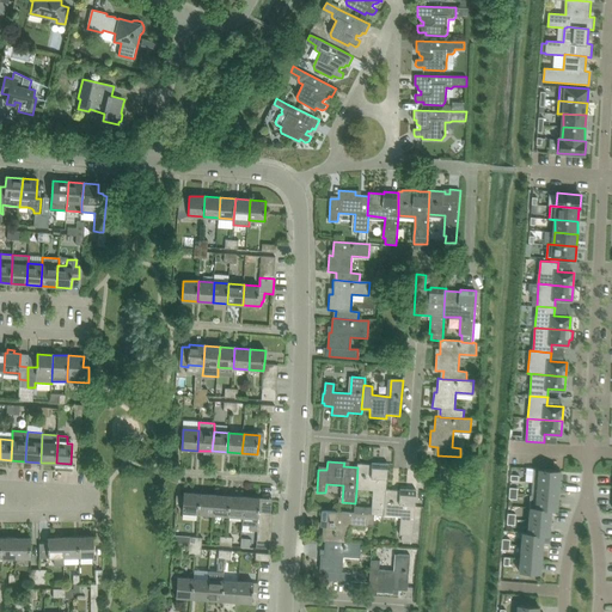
[(357,467),(356,490),(372,491),(371,514),(373,515),(384,516),(384,513),(386,490),(387,464),(379,463),(372,463),(372,465),(357,464),(357,467)]
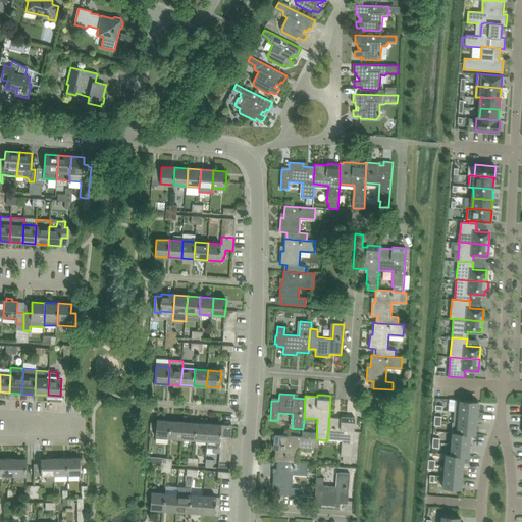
[(477,413),(478,401),(455,400),(454,411),(477,413)]
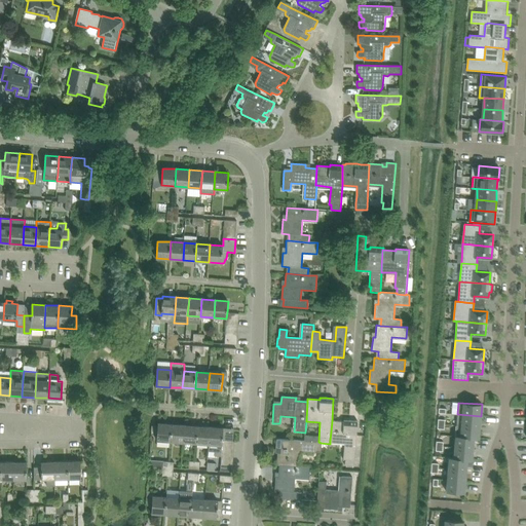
[(480,426),(481,416),(457,414),(457,425),(480,426)]
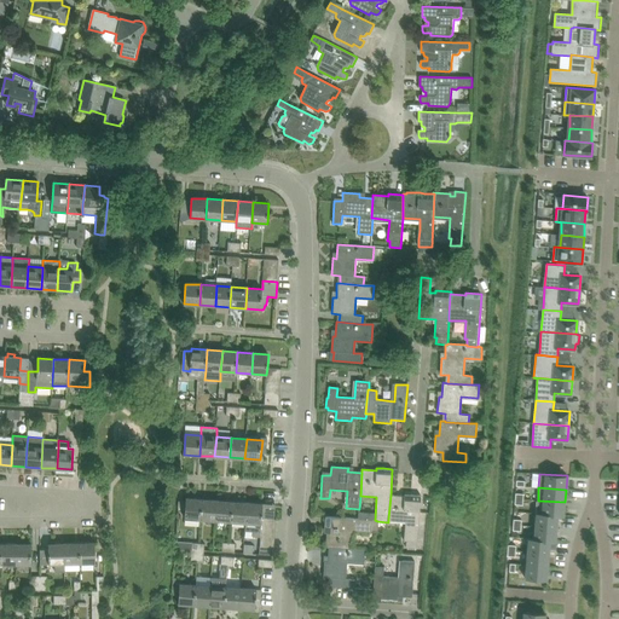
[(421,496),(411,495),(405,495),(404,497),(391,496),(388,519),(405,520),(404,541),(406,541),(406,547),(417,548),(421,496)]
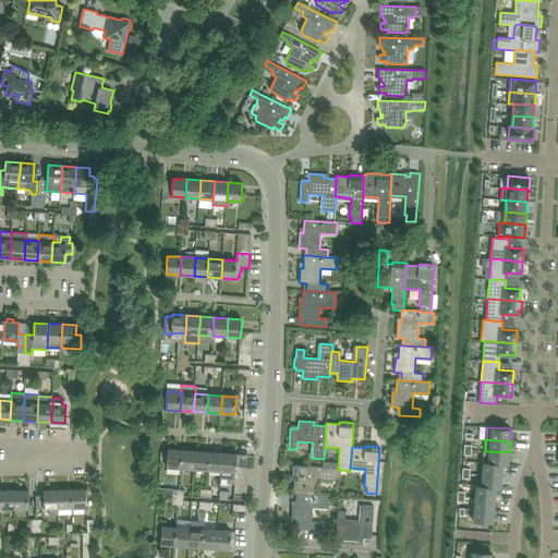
[(181,468),(182,450),(168,449),(167,466),(181,468)]
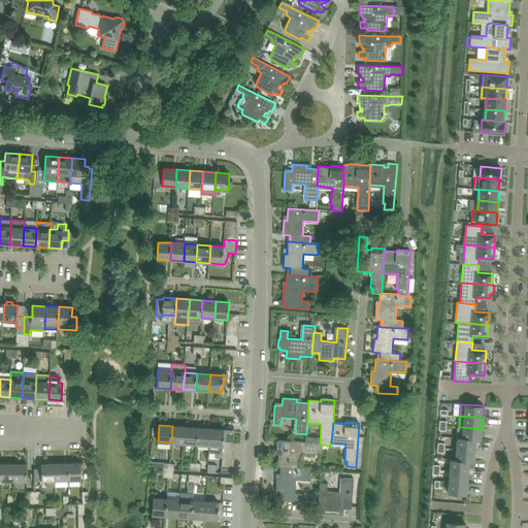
[(184,443),(186,427),(172,426),(171,442),(184,443)]
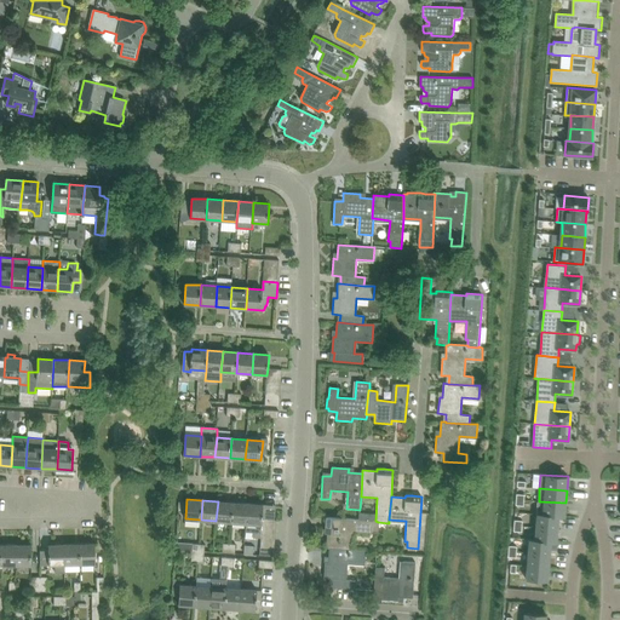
[(231,522),(233,503),(218,501),(216,521),(231,522)]
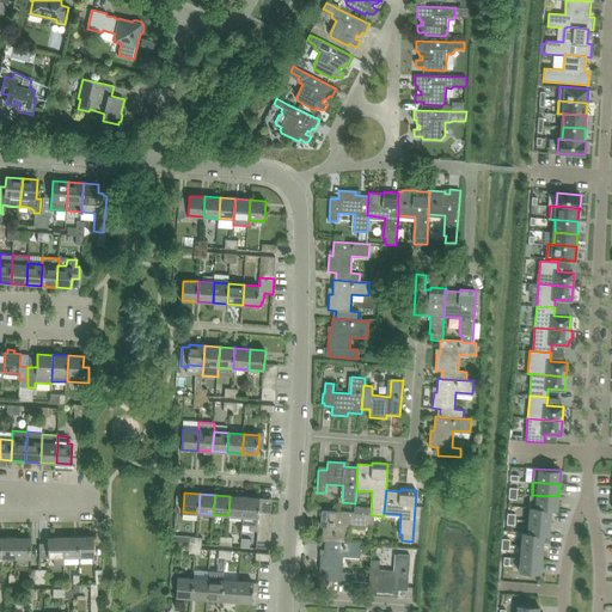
[(558,509),(558,496),(532,495),(531,507),(558,509)]
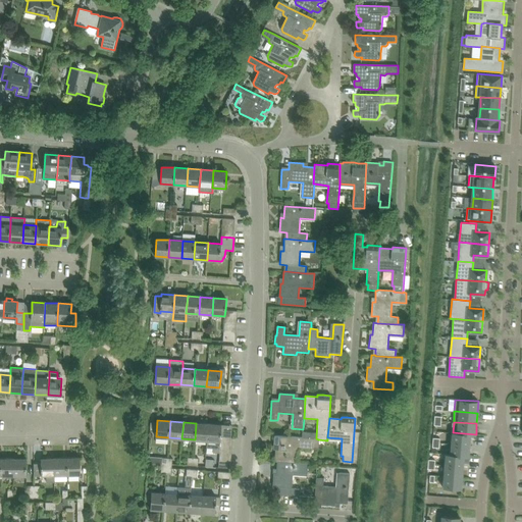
[(207,440),(208,424),(196,423),(195,439),(207,440)]
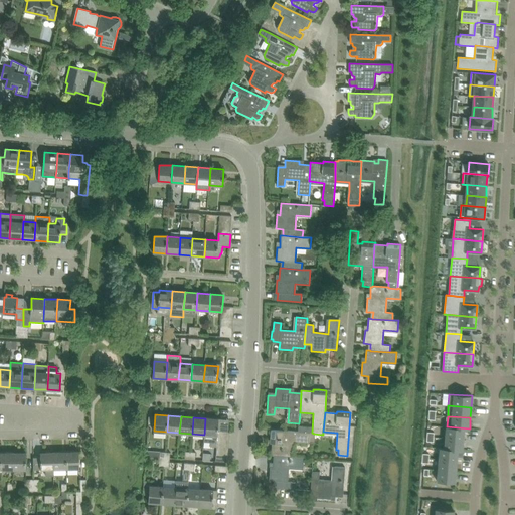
[(222,420),(218,420),(218,419),(205,418),(204,435),(204,441),(211,442),(210,446),(216,446),(216,443),(217,437),(217,431),(228,432),(228,424),(222,424),(222,420)]
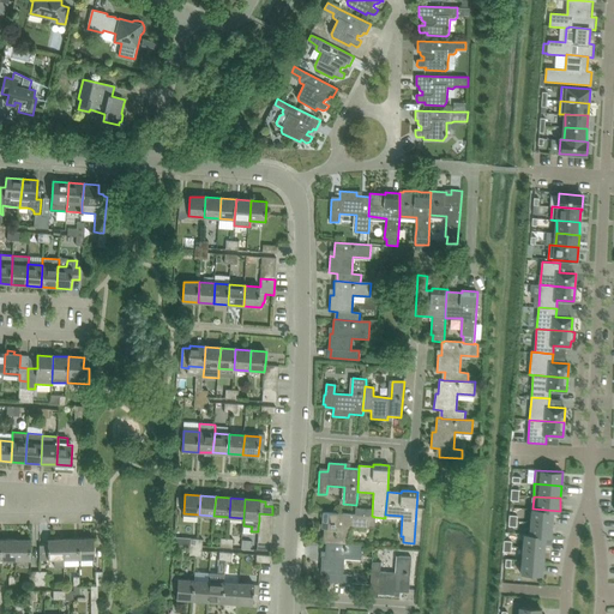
[(553,523),(554,511),(560,512),(560,511),(533,509),(531,522),(553,523)]
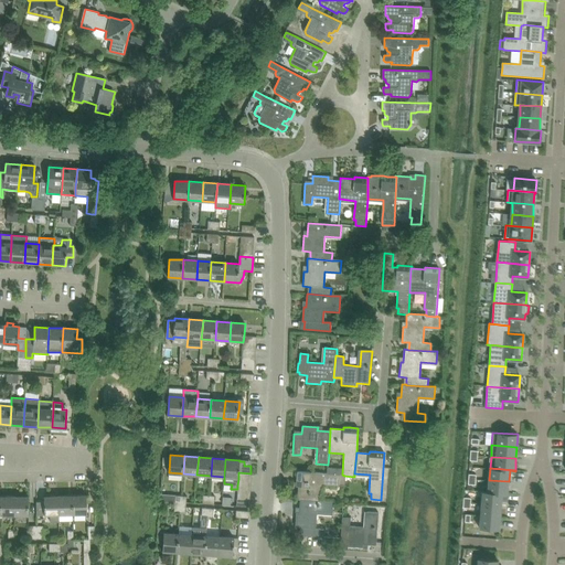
[(344,486),(344,476),(342,475),(297,471),(296,487),(297,487),(297,500),(300,500),(320,501),(321,486),(340,487),(340,486),(344,486)]
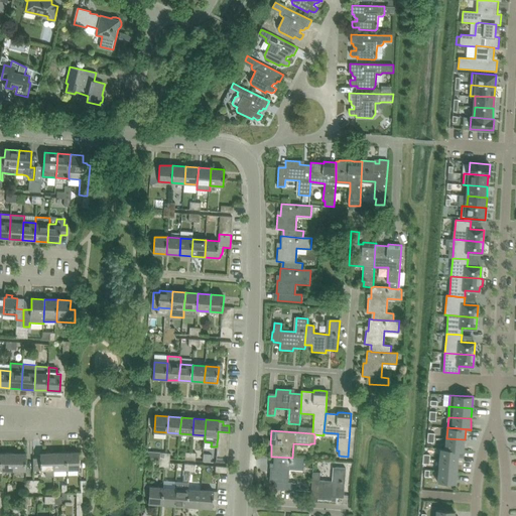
[(464,450),(465,439),(446,438),(445,448),(440,448),(464,450)]
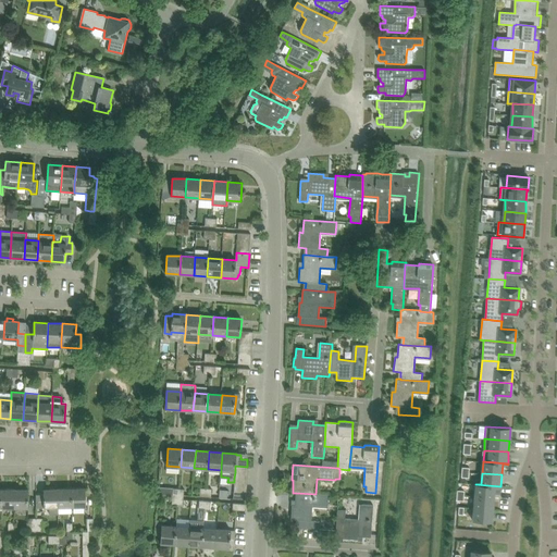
[(495,498),(495,486),(500,487),(500,486),(475,484),(474,496),(495,498)]
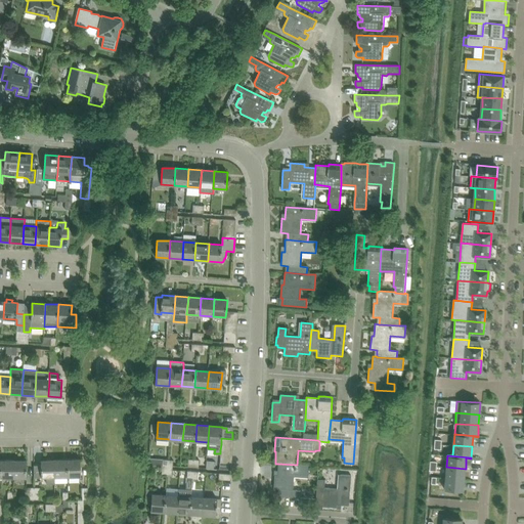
[(68,477),(67,460),(54,461),(55,477),(68,477)]
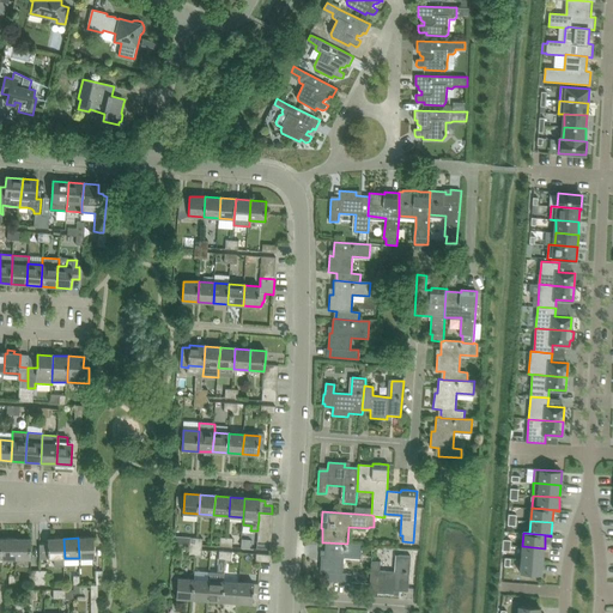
[(93,538),(78,538),(79,558),(95,557),(93,538)]
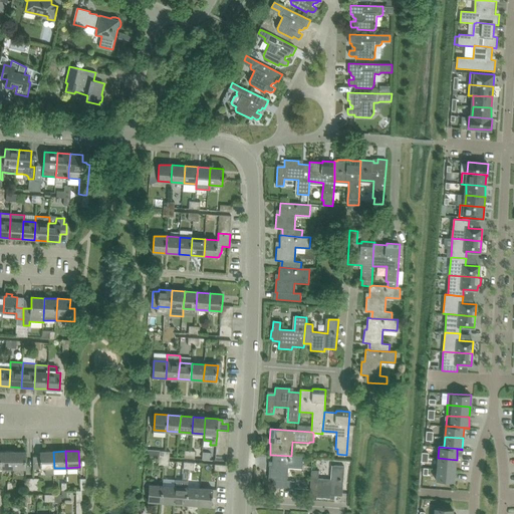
[(13,469),(13,452),(0,452),(0,469),(13,469)]
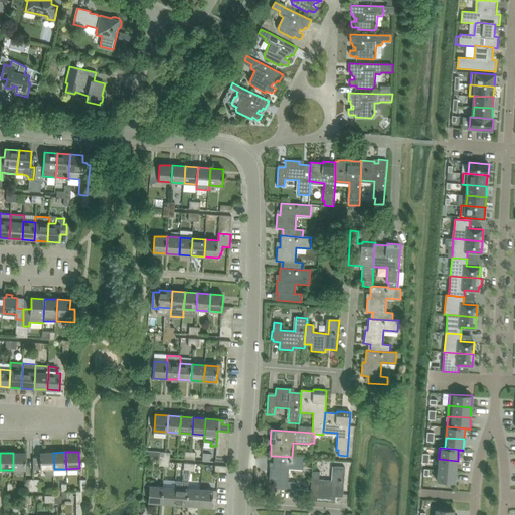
[(26,453),(13,453),(13,470),(26,470),(26,453)]
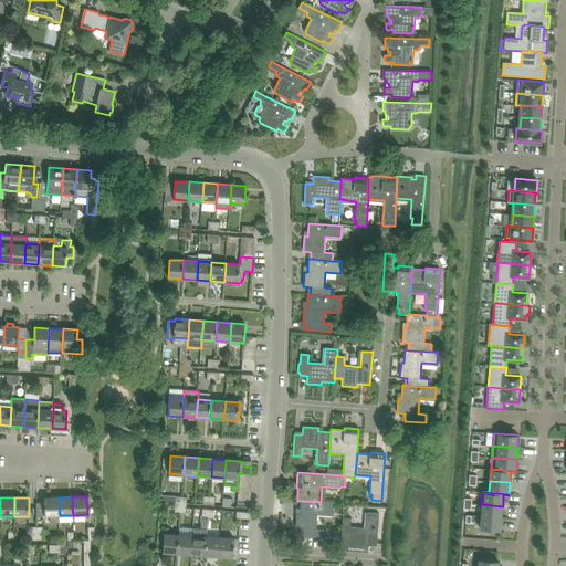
[(37,503),(37,516),(50,515),(51,523),(60,523),(60,515),(59,498),(44,498),(44,503),(37,503)]
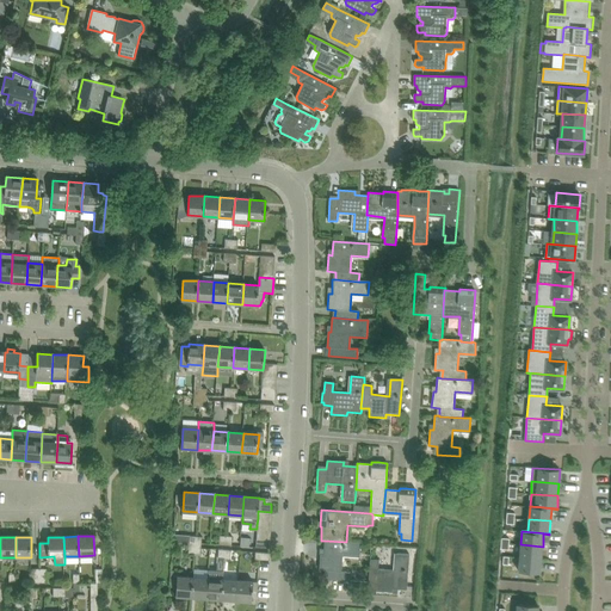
[(359,543),(346,542),(325,541),(323,555),(319,554),(318,571),(327,572),(326,579),(349,581),(350,572),(340,571),(341,554),(359,555),(359,543)]
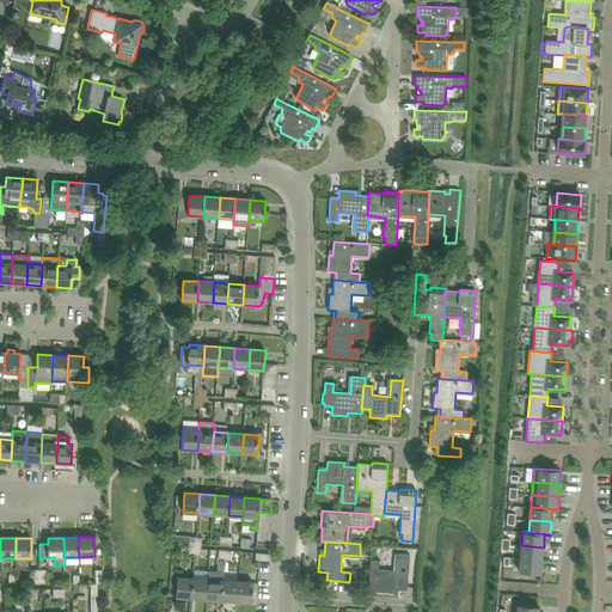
[(543,560),(544,548),(521,545),(521,558),(543,560)]
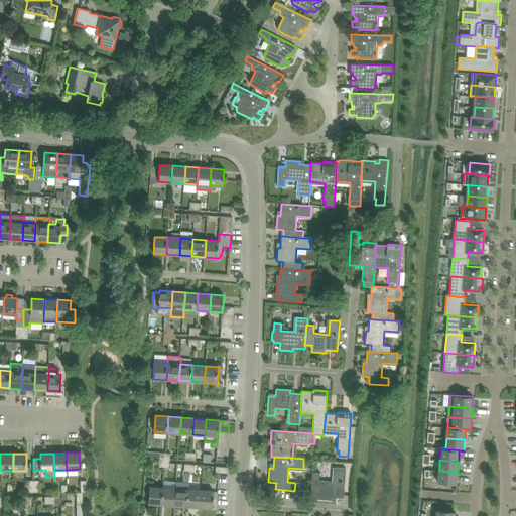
[(311,473),(310,484),(310,492),(317,493),(317,499),(331,500),(331,498),(343,499),(345,468),(334,468),(334,481),(318,480),(319,473),(311,473)]
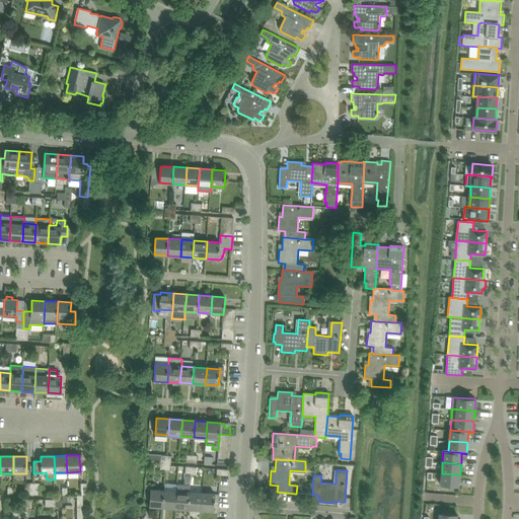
[(459,487),(460,474),(442,473),(441,485),(459,487)]
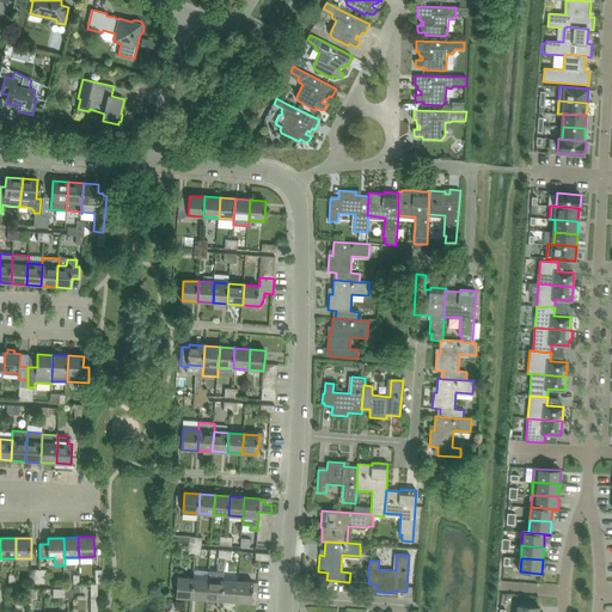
[(222,600),(224,581),(225,573),(209,571),(208,580),(207,599),(222,600)]
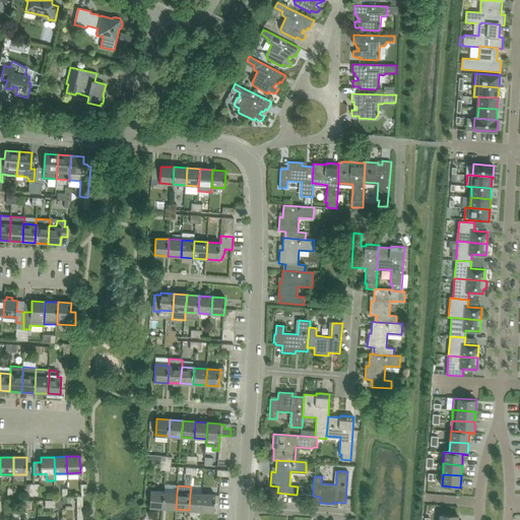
[(164,508),(165,492),(151,491),(150,508),(164,508)]
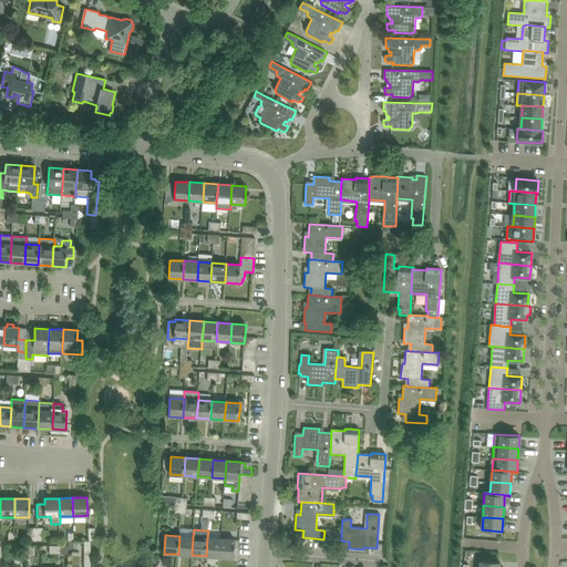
[(192,555),(193,537),(179,536),(178,554),(192,555)]
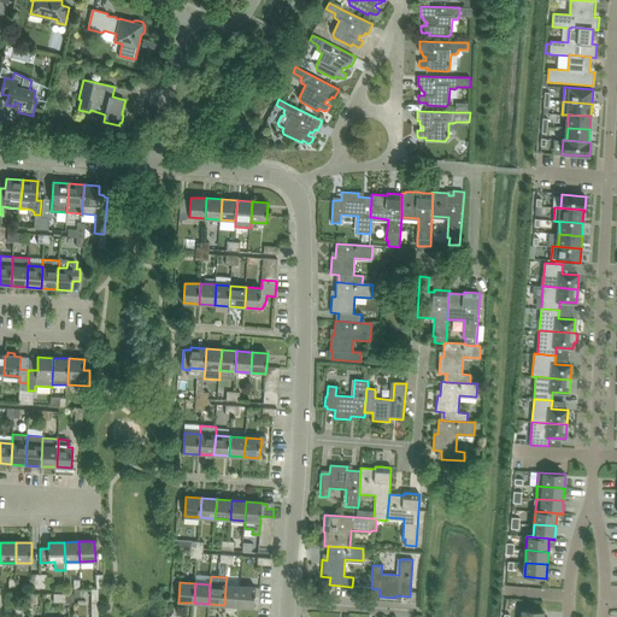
[(239,606),(241,587),(225,586),(224,605),(239,606)]
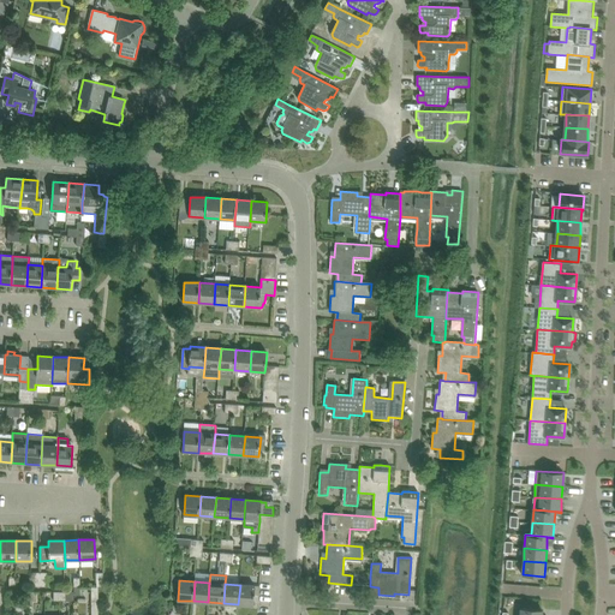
[(255,586),(240,585),(238,604),(254,605),(255,586)]
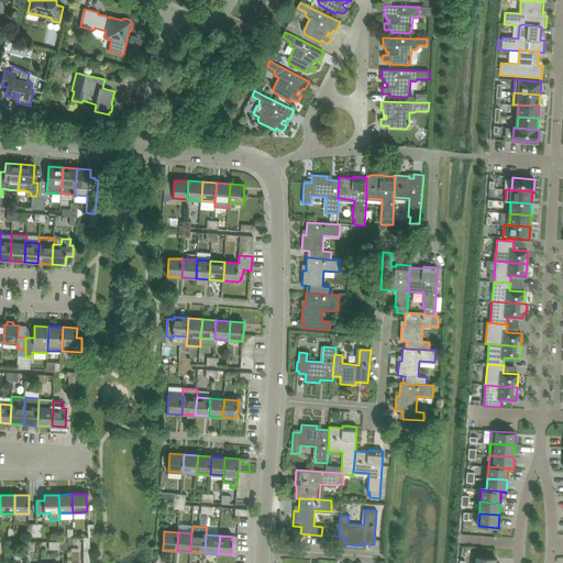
[(68,541),(61,541),(54,541),(54,550),(68,550),(68,541)]
